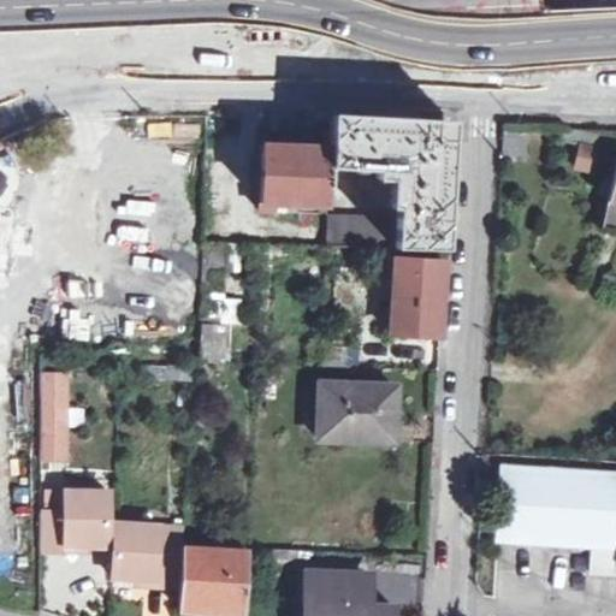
[(330,116),(329,148),(327,167),(377,170),(377,178),(389,179),(389,187),(398,188),(396,223),(380,221),(380,215),(326,213),(324,247),(444,249),(451,132),(445,123),(330,116)]
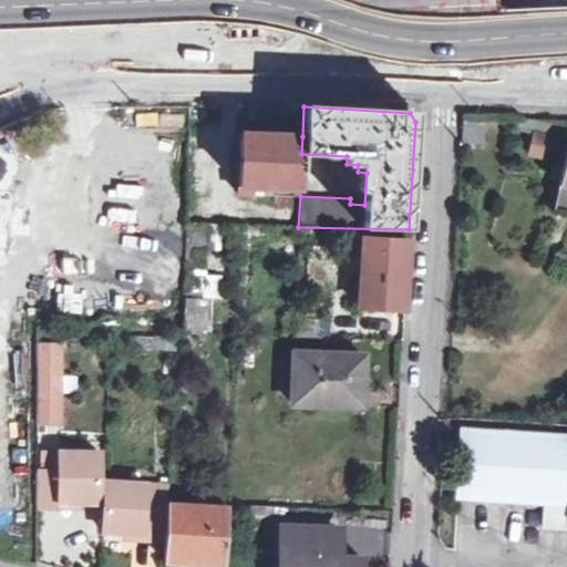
[(481,146),(485,124),(464,120),(460,143),(481,146)]
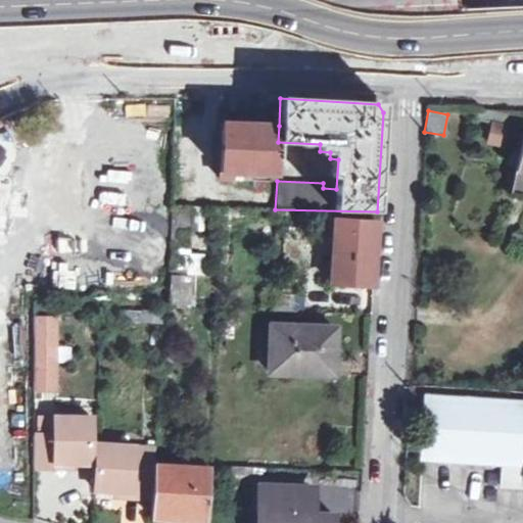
[(478,111),(477,119),(494,123),(491,134),(505,137),(509,117),(478,111)]
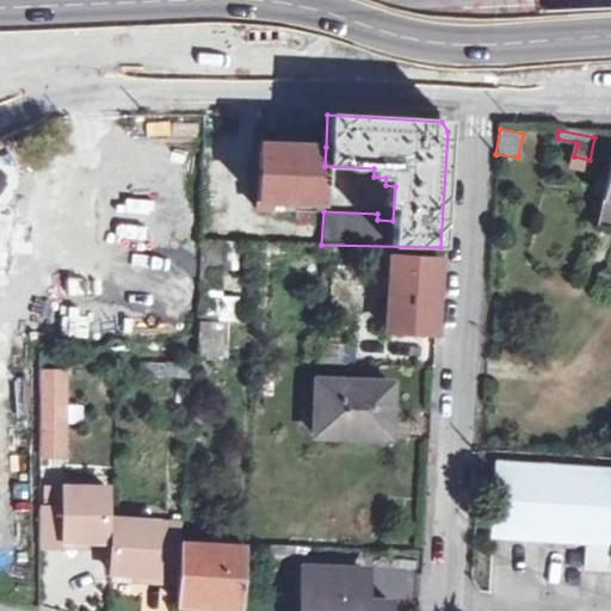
[(322,209),(325,166),(326,147),(261,144),(259,208),(266,208),(266,201),(282,202),(284,203),(284,209),(291,209),(292,202),(313,203),(313,209),(315,209),(322,209)]
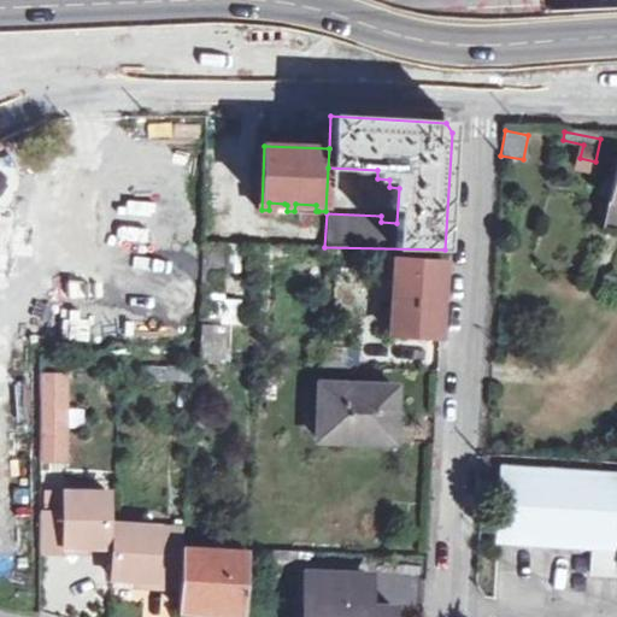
[(616,165),(612,184),(609,197),(601,228),(616,230),(616,165)]
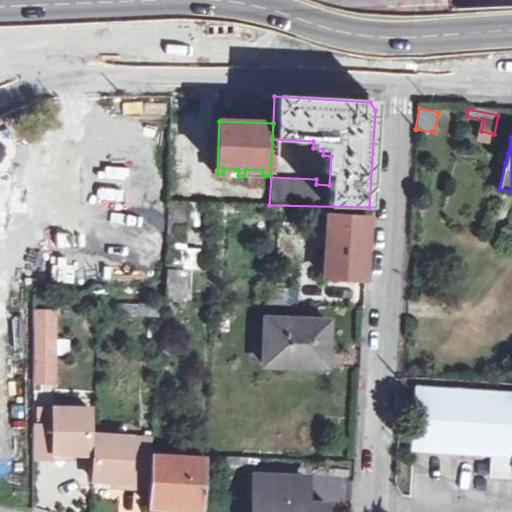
[(265,178),(264,175),(262,175),(262,170),(245,169),(244,175),(238,175),(238,170),(236,169),(236,177),(265,178)]
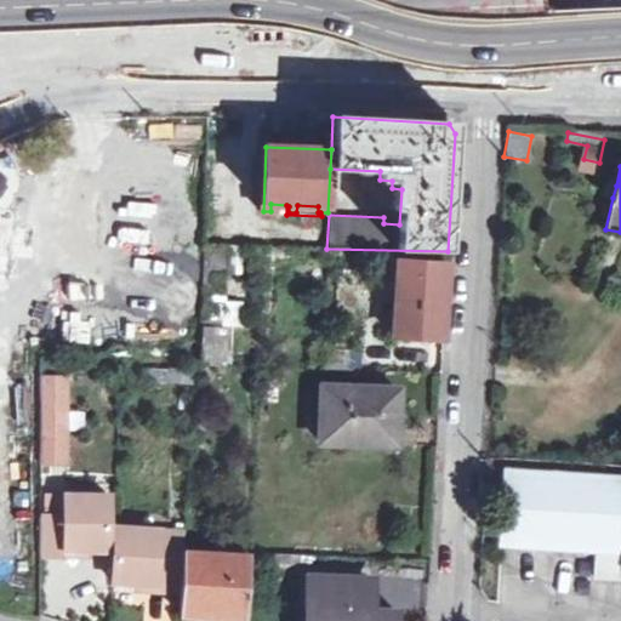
[(224,250),(224,275),(243,275),(244,245),(226,245),(224,250)]
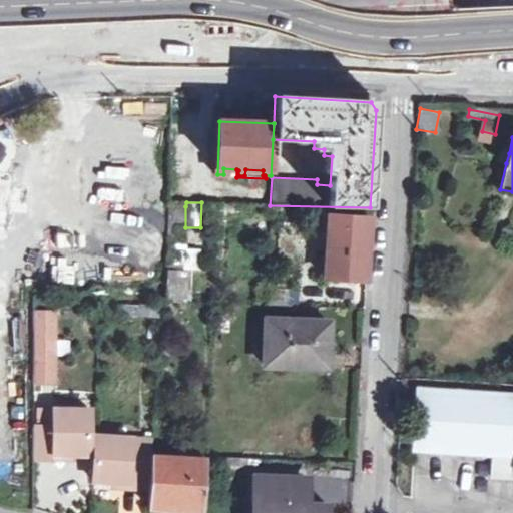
[(328,215),(324,278),(366,280),(370,218),(328,215)]
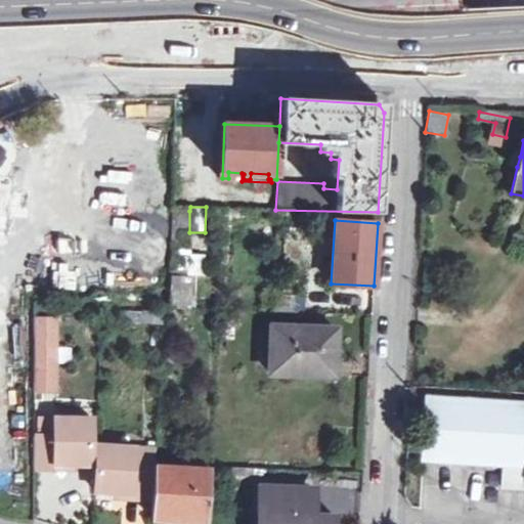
[(177,266),(187,266),(187,276),(202,276),(202,255),(176,255),(177,266)]
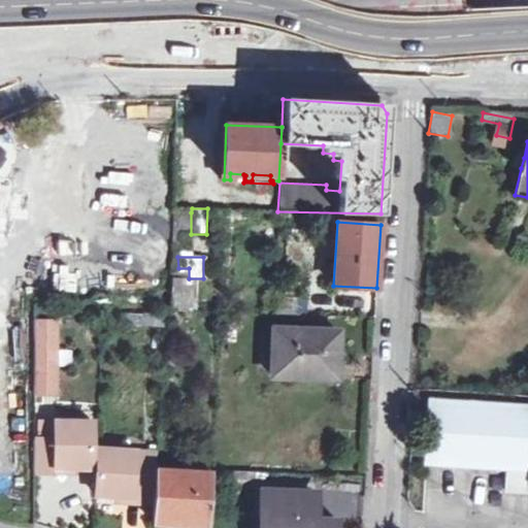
[(189,282),(171,281),(170,310),(187,310),(189,282)]
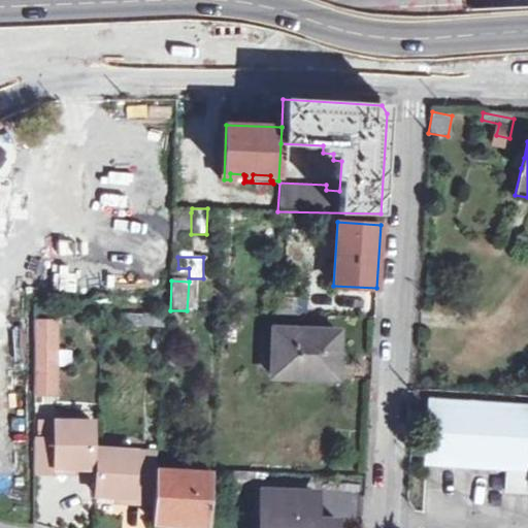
[(298,283),(274,282),(272,315),(296,316),(297,312),(301,312),(302,298),(298,298),(298,283)]
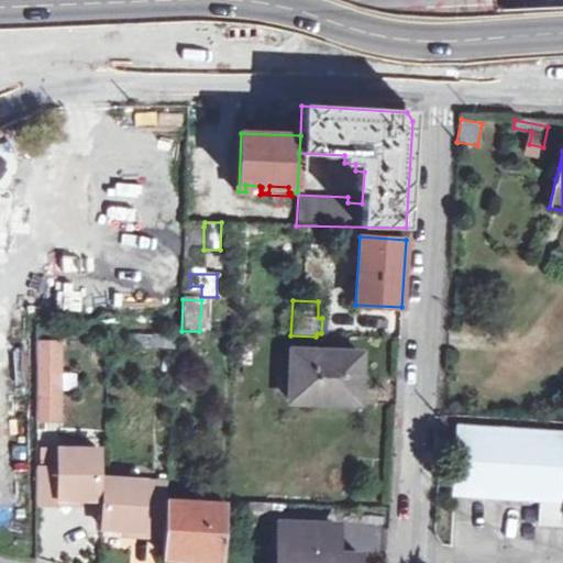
[(155,345),(172,345),(172,335),(156,334),(155,345)]
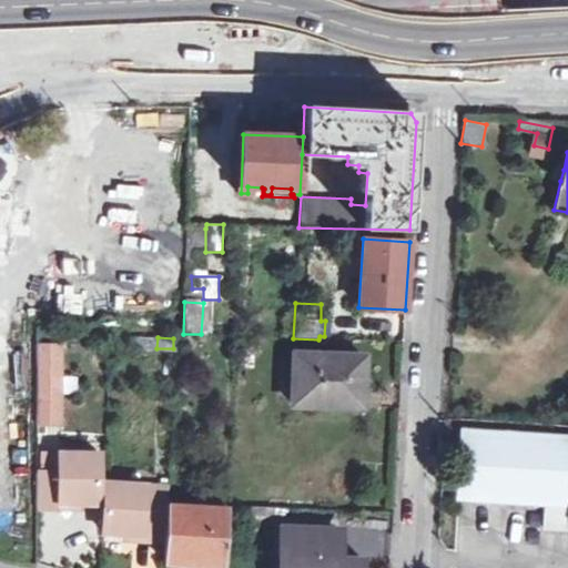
[(59,343),(36,343),(36,401),(36,417),(58,417),(59,343)]
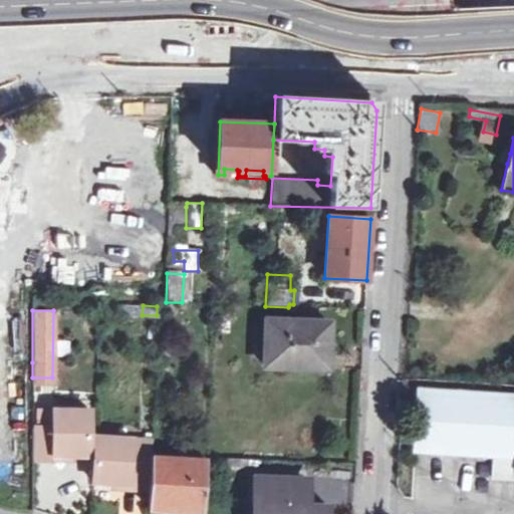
[(264,366),(326,368),(328,323),(266,320),(264,366)]
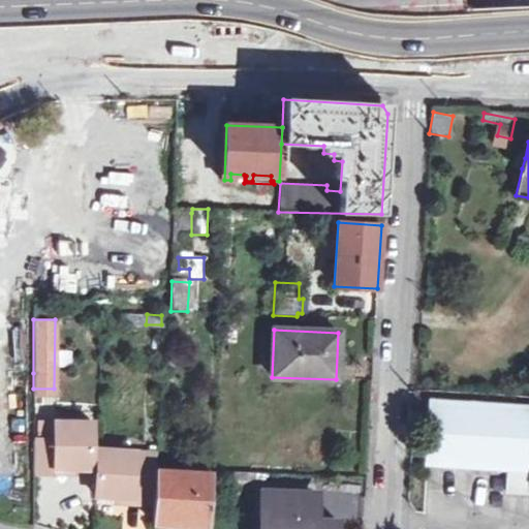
[(528,408),(429,402),(425,465),(506,469),(505,493),(526,494),(527,484),(528,484),(528,408)]
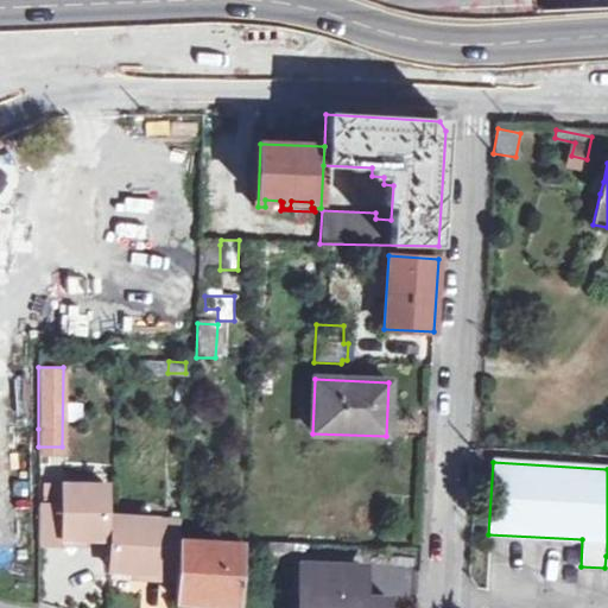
[(63,506),(39,506),(38,544),(63,543),(63,536),(106,536),(107,513),(107,485),(63,483),(63,506)]
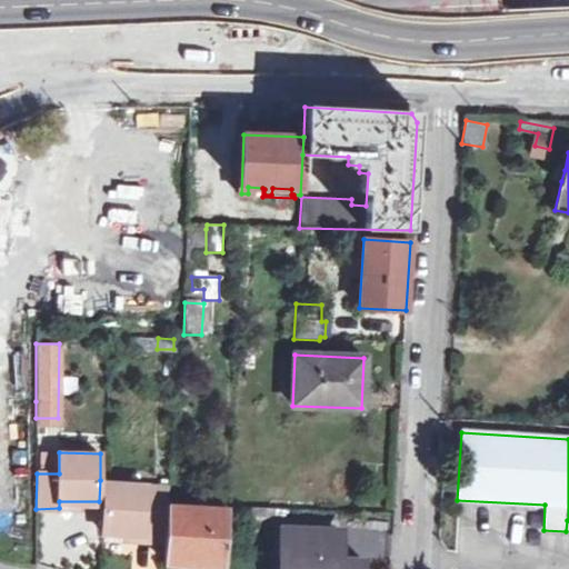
[(141,540),(165,541),(168,507),(146,505),(147,485),(107,481),(105,502),(103,530),(123,532),(141,533),(141,540)]
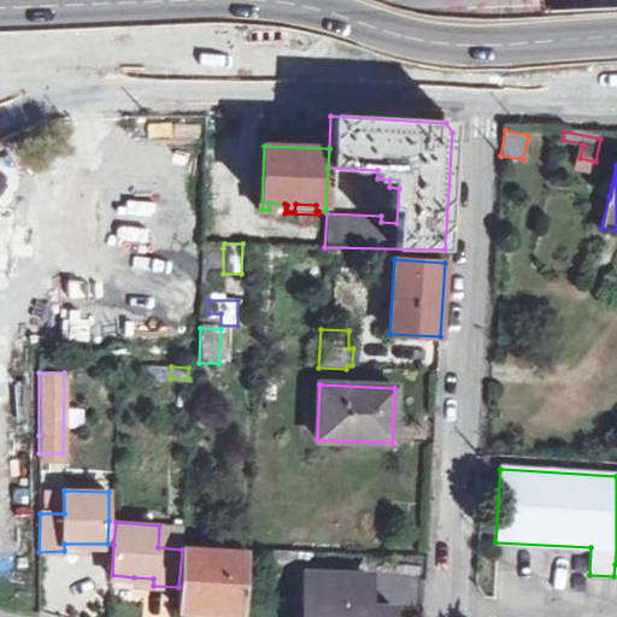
[(247,553),(182,550),(178,587),(177,610),(244,613),(247,553)]
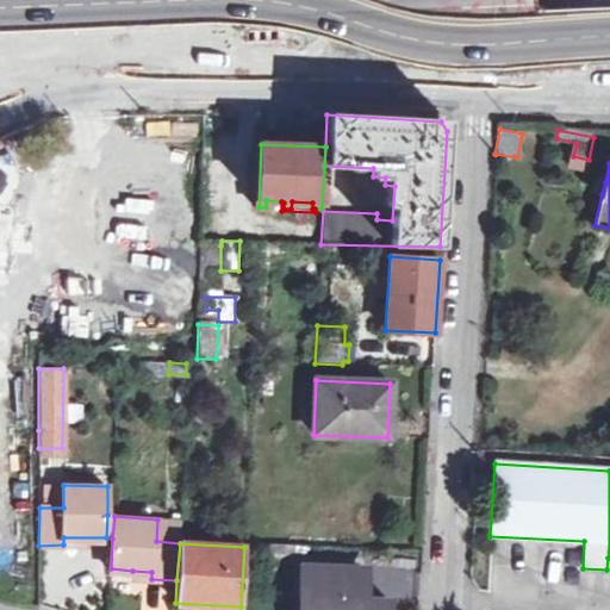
[(366,573),(305,570),(303,609),(388,609),(388,599),(365,598),(366,573)]
